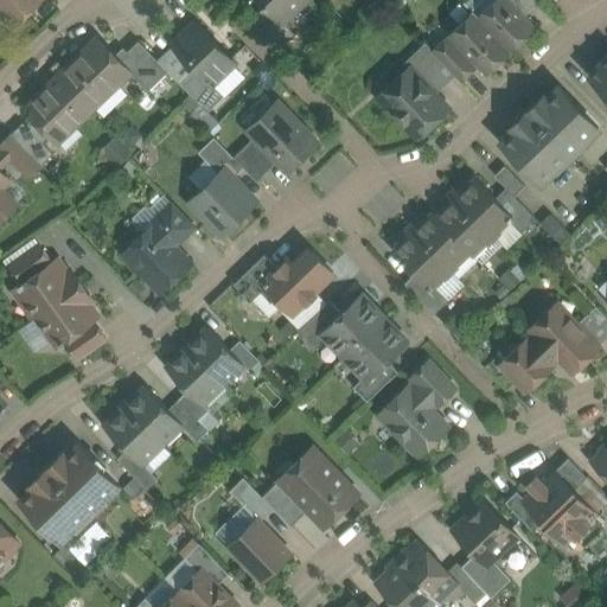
[(0,0),(0,13),(7,21),(10,21),(13,25),(39,0),(0,0)]
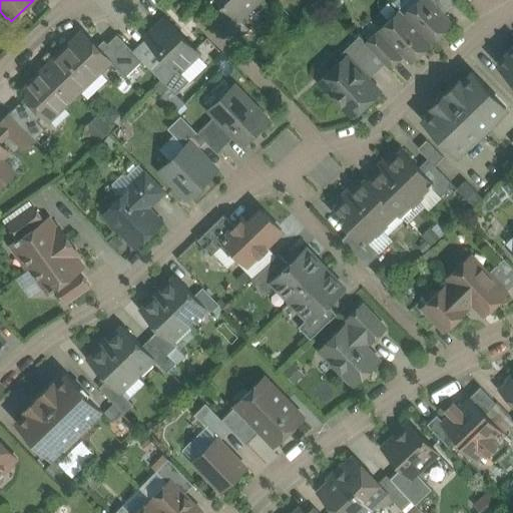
[(257,0),(220,0),(224,4),(238,18),(239,17),(257,0)]
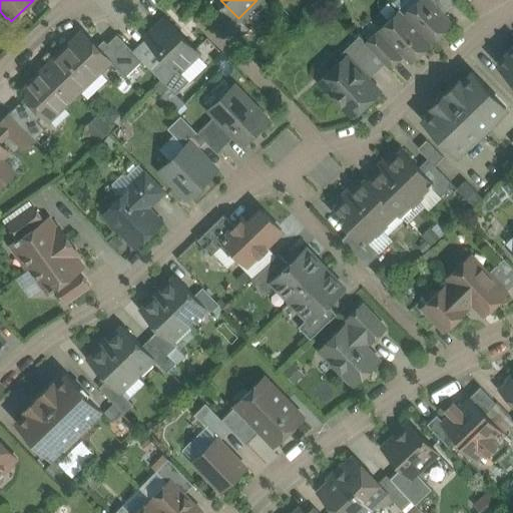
[(443,14),(429,0),(398,0),(394,4),(400,10),(431,42),(451,22),(443,14)]
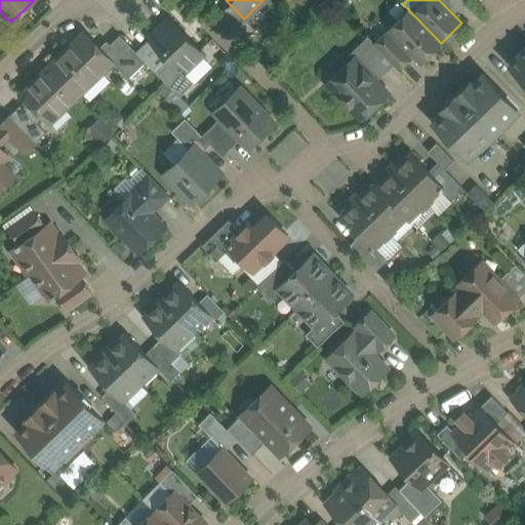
[(467,0),(439,0),(453,14),(467,0)]
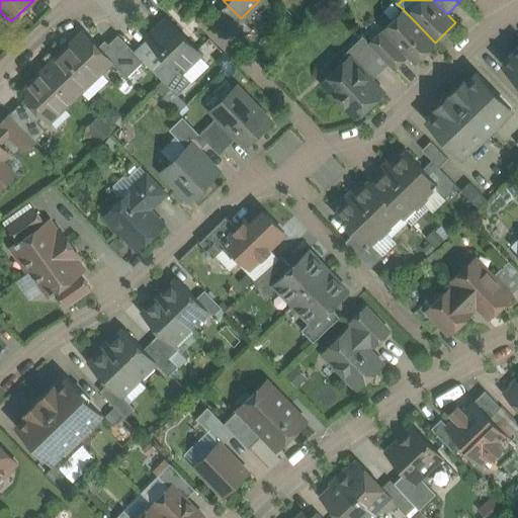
[(241,18),(227,4),(217,14),(241,40),(253,29),(242,17),(241,18)]
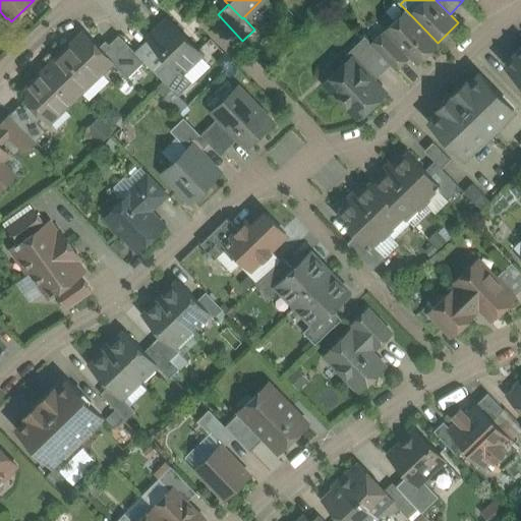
[(406,10),(386,30),(409,55),(416,62),(438,43),(406,10)]
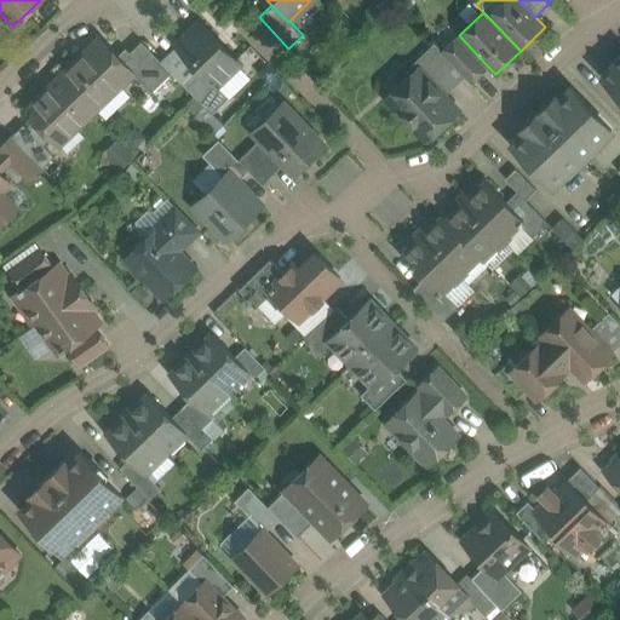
[(240,63),(200,22),(177,45),(197,67),(216,86),(217,86),(240,63)]
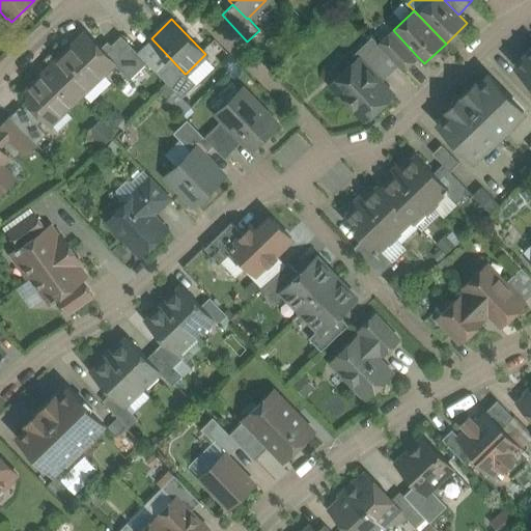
[(417,56),(393,30),(379,45),(397,65),(402,71),(417,56)]
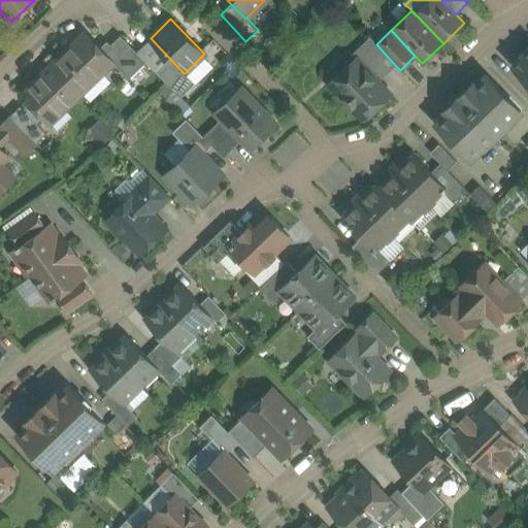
[(85,32),(52,64),(80,94),(113,63),(121,55),(110,44),(107,41),(100,47),(85,32)]
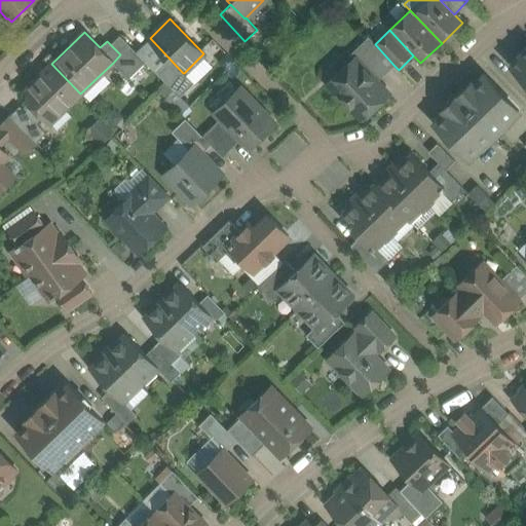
[(146,62),(120,35),(110,44),(120,54),(113,63),(128,78),(146,62)]
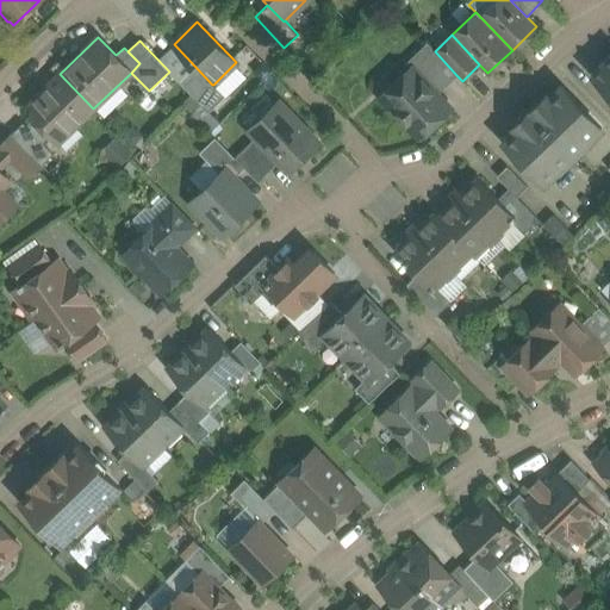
[(435,51),(427,43),(405,63),(410,68),(411,67),(437,94),(456,75),(435,51)]
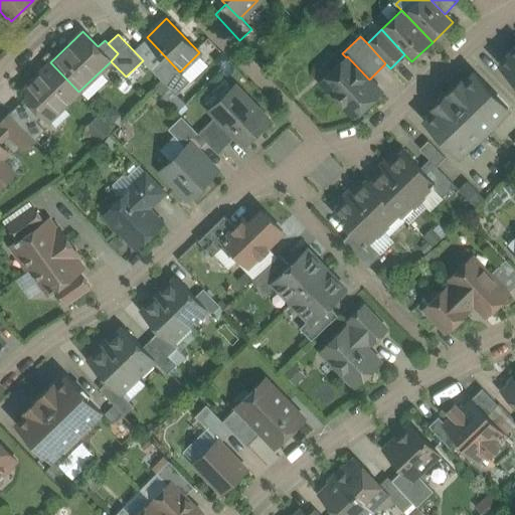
[(514,48),(499,63),(514,80),(514,48)]
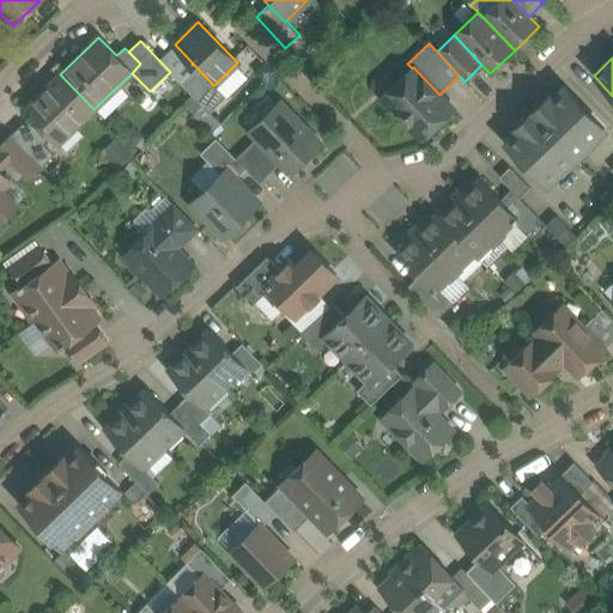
[(213,85),(195,66),(180,82),(194,97),(201,104),(210,113),(226,97),(214,85),(213,85)]
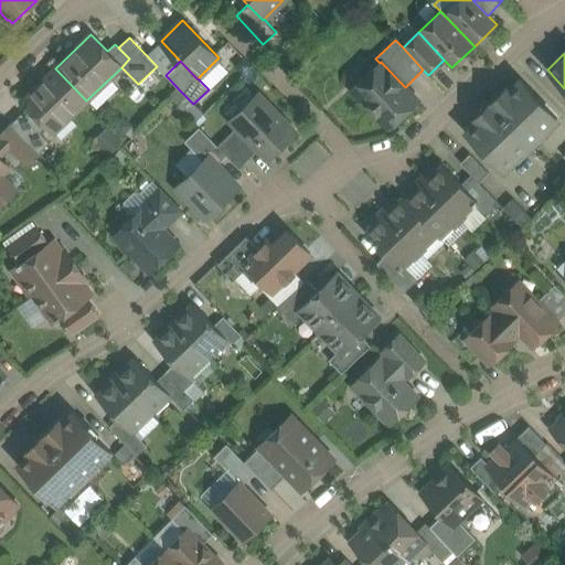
[(380,63),(352,89),(388,127),(417,100),(405,87),(381,62),(380,63)]
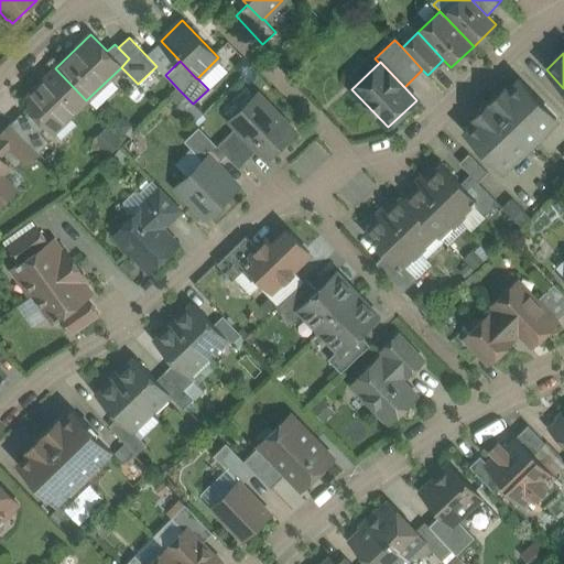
[(55,68),(23,100),(31,109),(49,127),(54,132),(86,100),(55,68)]
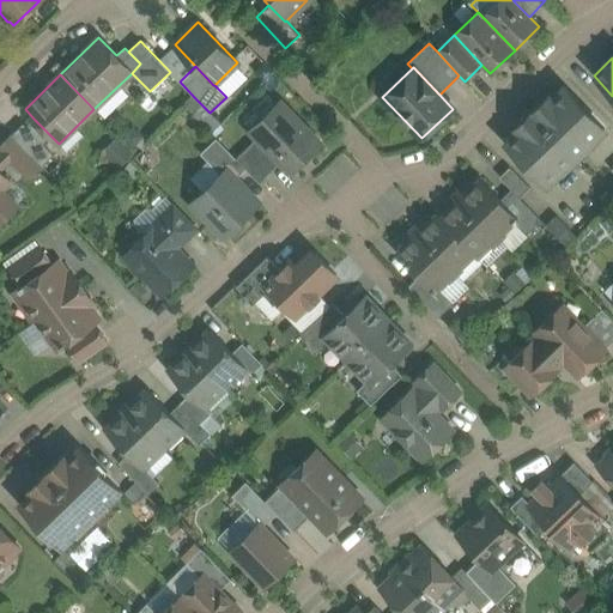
[(564,86),(552,98),(550,96),(533,111),(576,157),(605,129),(564,86)]
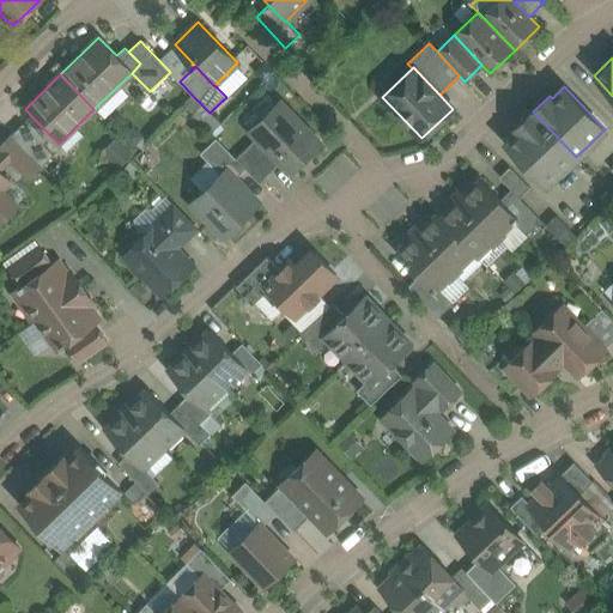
[(201,104),(194,97),(184,105),(193,114),(201,104)]
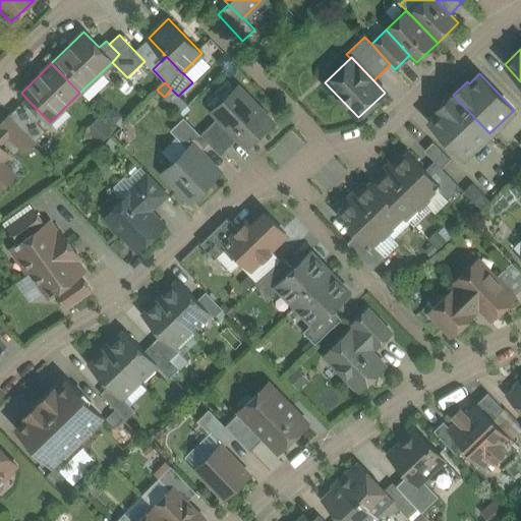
[(273,121),(238,85),(213,111),(238,137),(246,147),(273,121)]
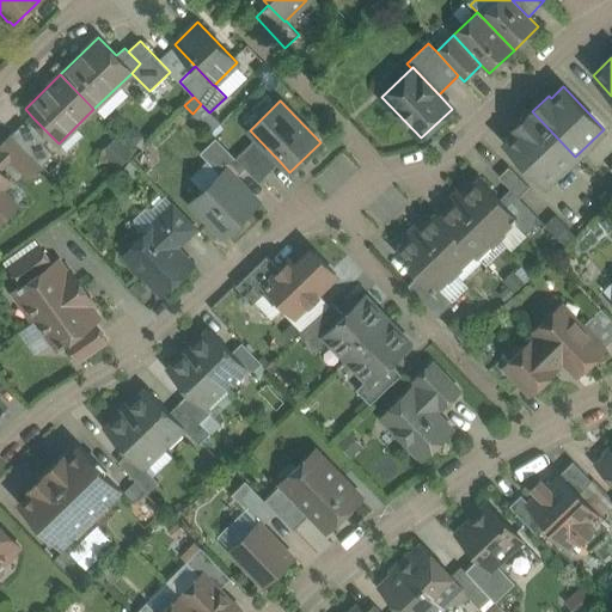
[(575,157),(532,111),(515,128),(518,130),(506,142),(546,184),(575,157)]
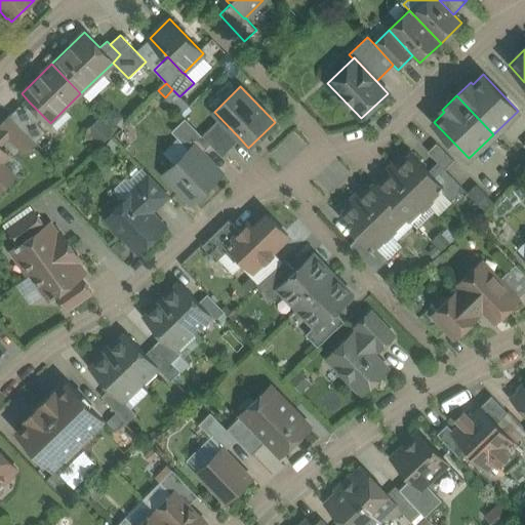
[(45,118),(29,102),(23,108),(21,106),(10,116),(36,143),(46,132),(38,124),(45,118)]
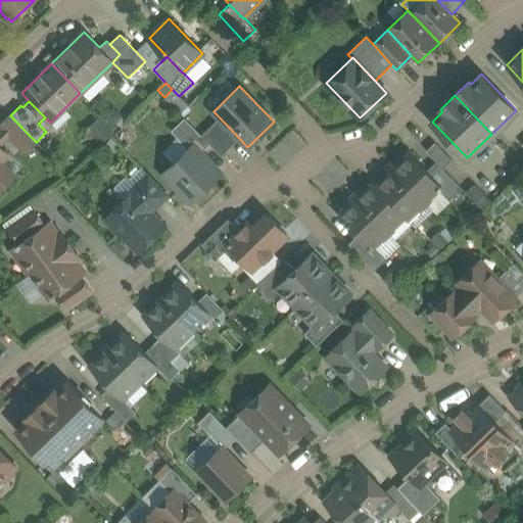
[(36,142),(10,115),(0,125),(0,127),(25,152),(36,142)]
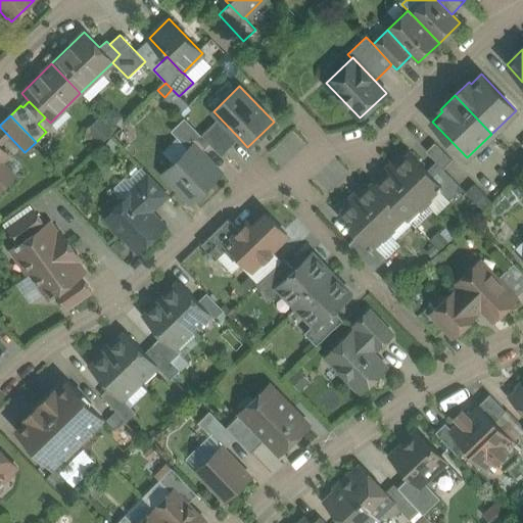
[(201,135),(184,117),(171,131),(188,149),(193,144),(201,152),(209,144),(201,135)]
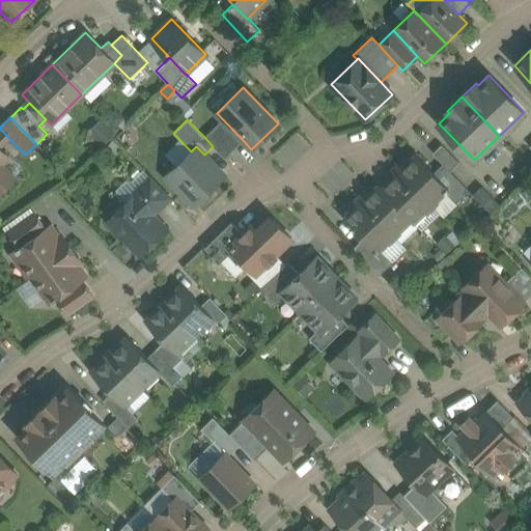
[(243,140),(222,119),(204,137),(213,146),(224,158),(243,140)]
